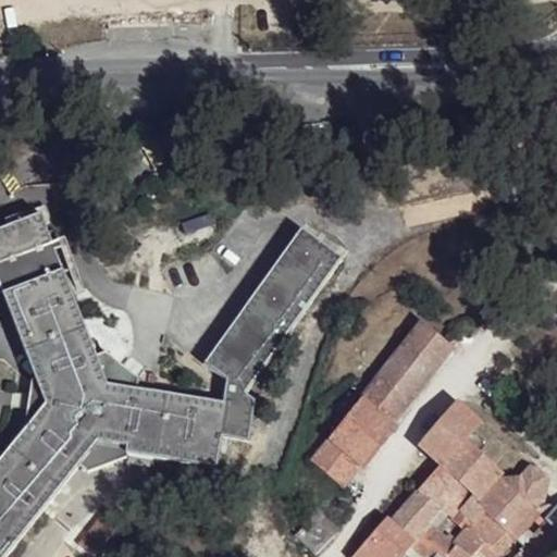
[(39,212),(0,231),(0,286),(32,371),(27,421),(0,456),(0,556),(2,556),(77,460),(86,471),(126,456),(127,449),(213,465),(221,435),(224,399),(131,384),(133,376),(104,350),(93,355),(39,212)]
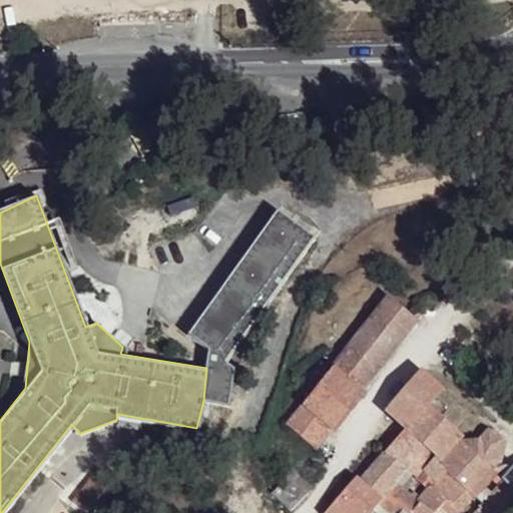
[(206,368),(203,401),(226,406),(233,369),(227,364),(319,230),(282,203),(188,336),(209,350),(206,368)]
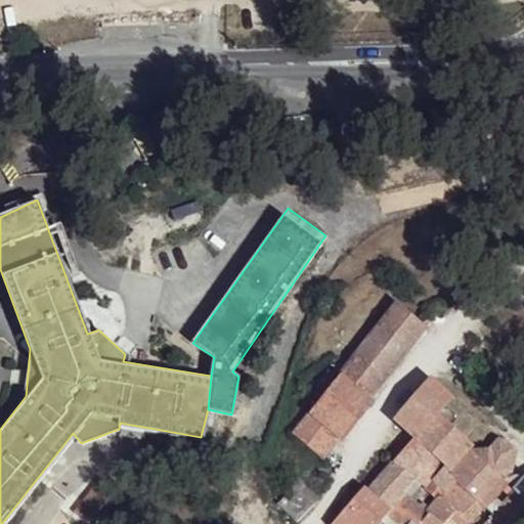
[(416,329),(390,307),(288,431),(314,452),(333,430),(336,433),(364,401),(361,397),(416,329)]
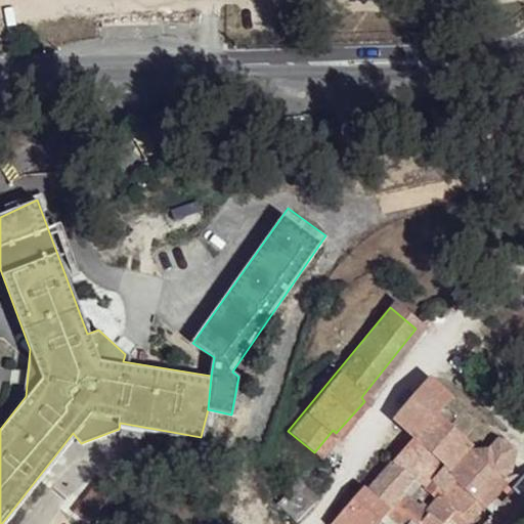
[(436,433),(447,418),(438,409),(444,402),(422,383),(384,425),(403,441),(354,487),(356,488),(323,523),(324,523),(367,523),(372,521),(375,523),(523,523),(523,481),(514,479),(516,457),(491,440),(469,463),(436,433)]
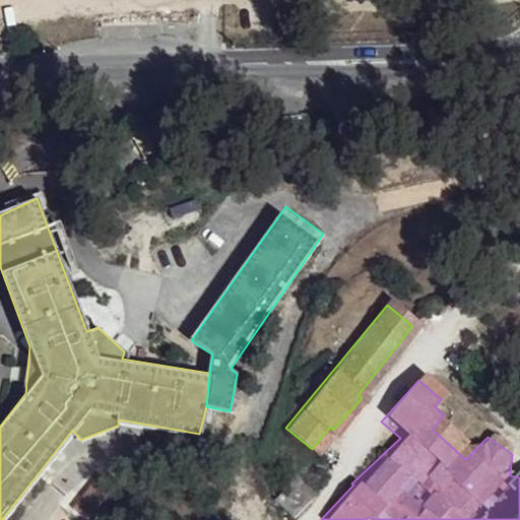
[(82,511),(114,491),(106,477),(74,499),(82,511)]
